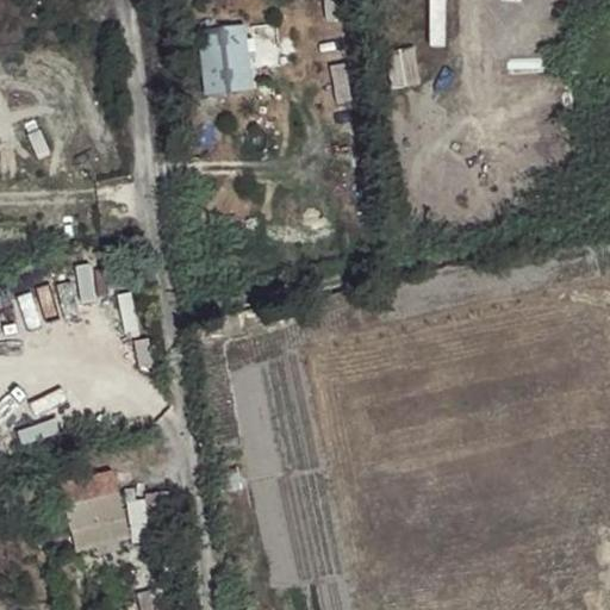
[(255,88),(251,23),(200,26),(205,92),(255,88)]
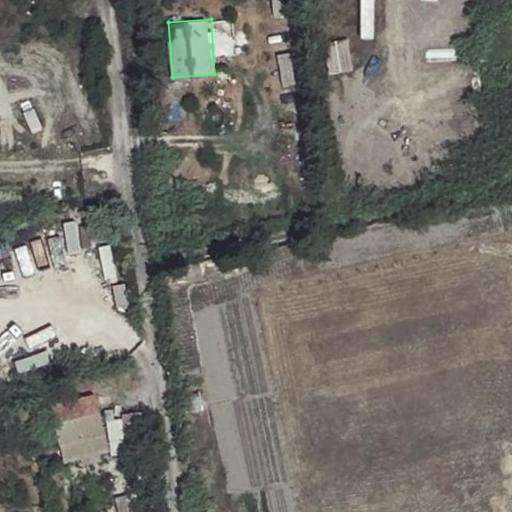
[(175,213),(159,214),(160,224),(177,222),(175,213)]
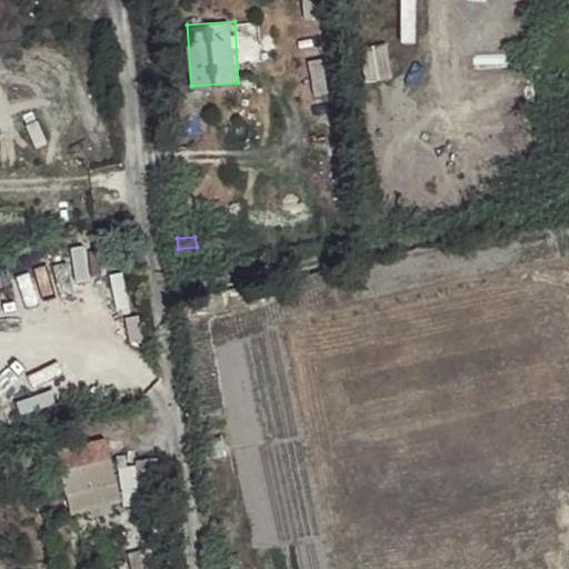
[(72,442),(73,448),(88,445),(87,439),(72,442)]
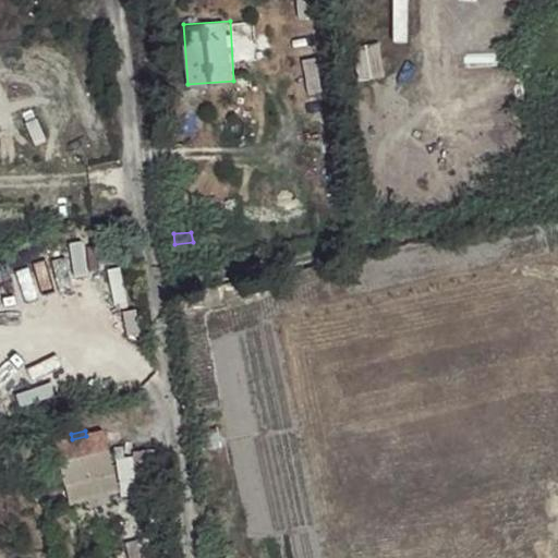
[(56,445),(60,465),(65,487),(69,502),(119,490),(104,432),(86,436),(72,439),(56,445)]
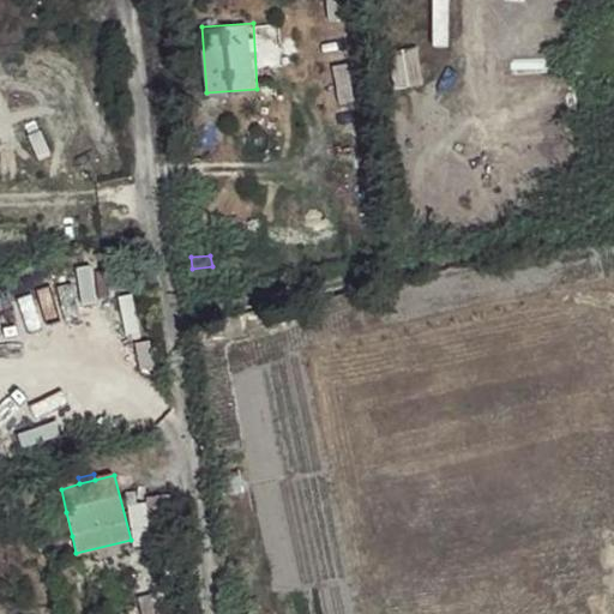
[(172,497),(157,499),(158,511),(143,515),(145,545),(176,541),(172,497)]
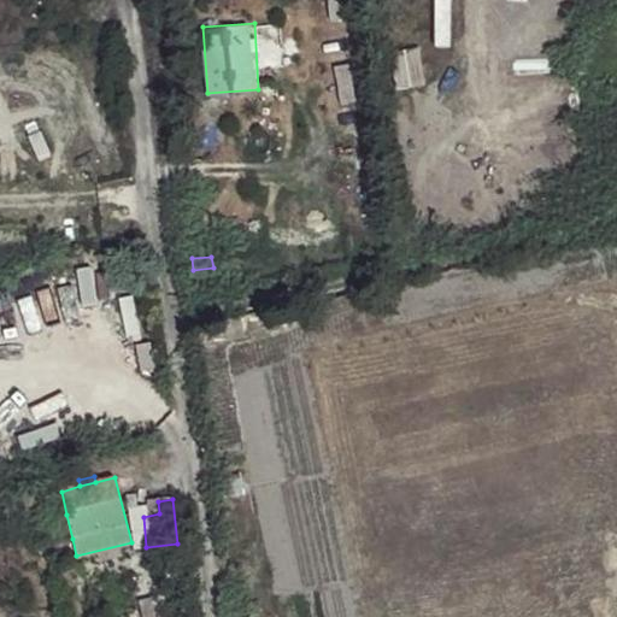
[(72,539),(66,515),(48,519),(54,542),(72,539)]
